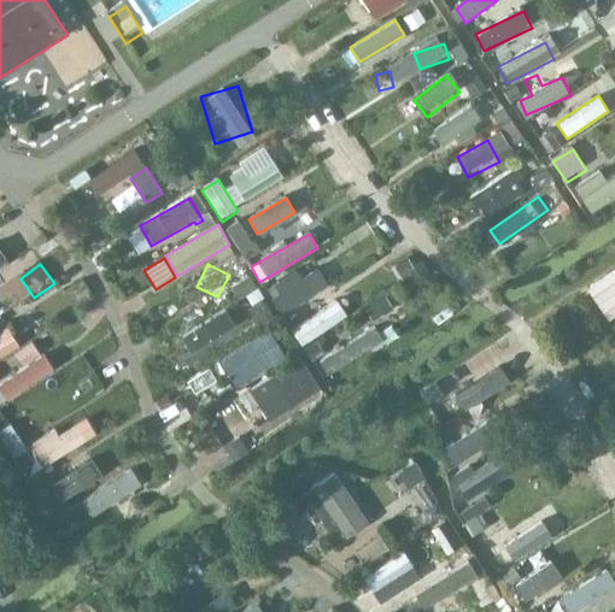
[(318,268),(291,286),(282,272),(267,282),(285,310),(327,282),(318,268)]
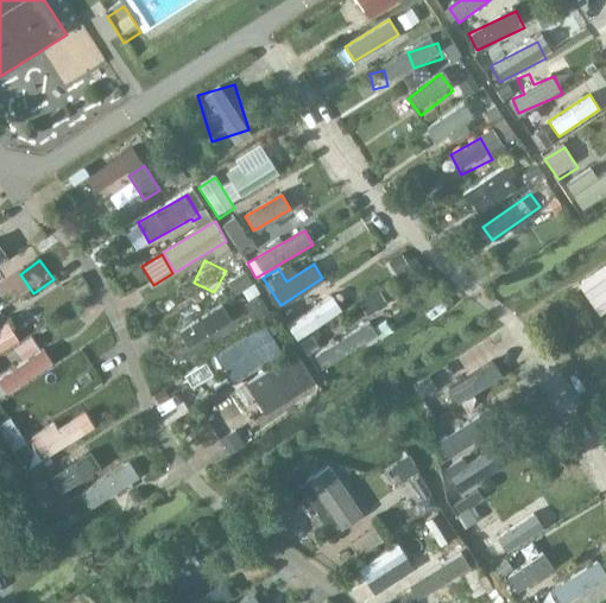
[(605,265),(576,286),(598,317),(605,311),(605,265)]
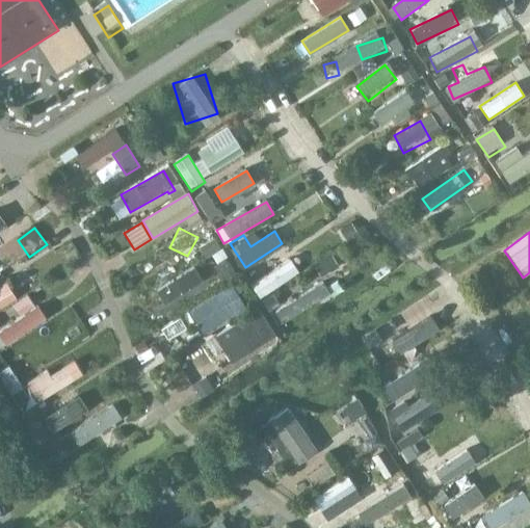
[(254,297),(301,274),(294,259),(265,273),(261,263),(241,272),(254,297)]
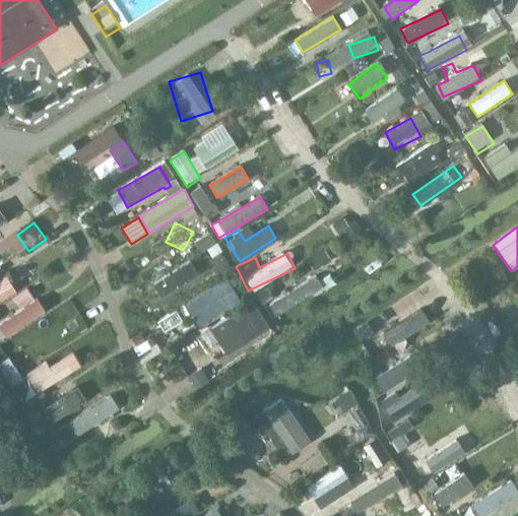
[(274,313),(322,288),(317,277),(269,302),(274,313)]
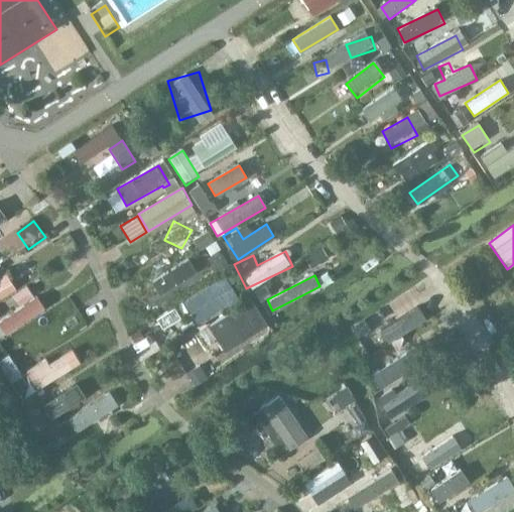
[(0,300),(17,292),(10,276),(0,279),(0,300)]
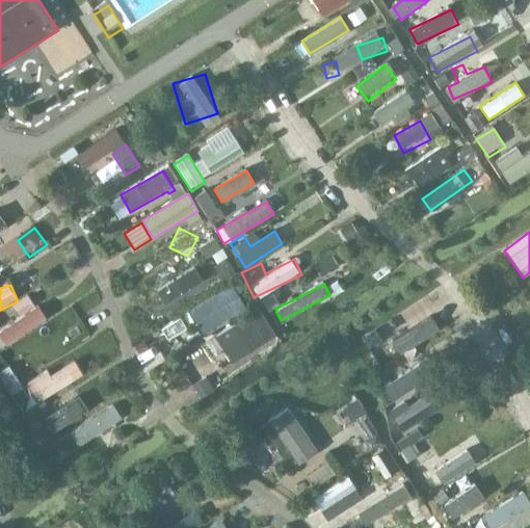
[(19,315),(33,305),(27,295),(12,305),(19,315)]
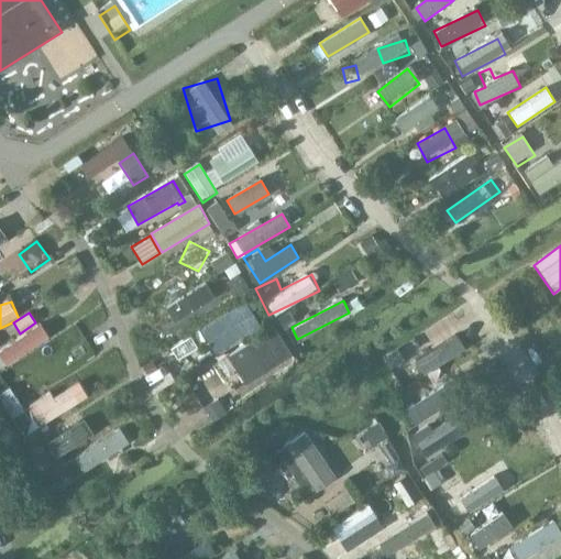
[(40,322),(0,350),(0,368),(48,333),(40,322)]
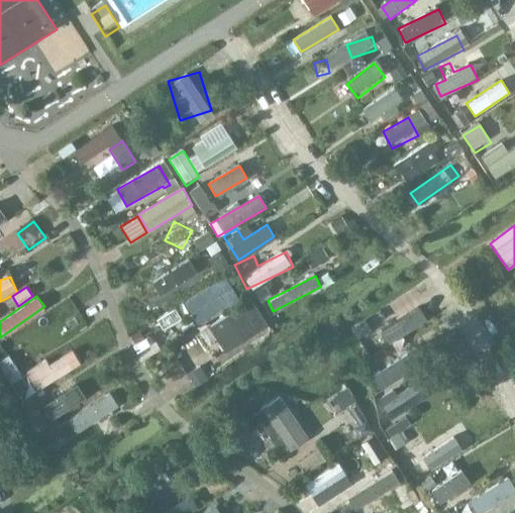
[(219,349),(266,332),(254,303),(209,320),(219,349)]
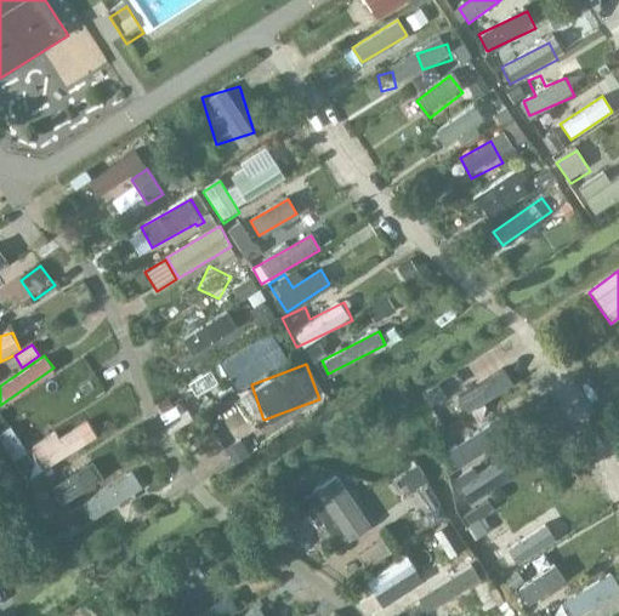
[(459,397),(469,414),(437,432),(455,463),(488,444),(475,421),(495,409),(493,405),(517,391),(505,369),(459,397)]
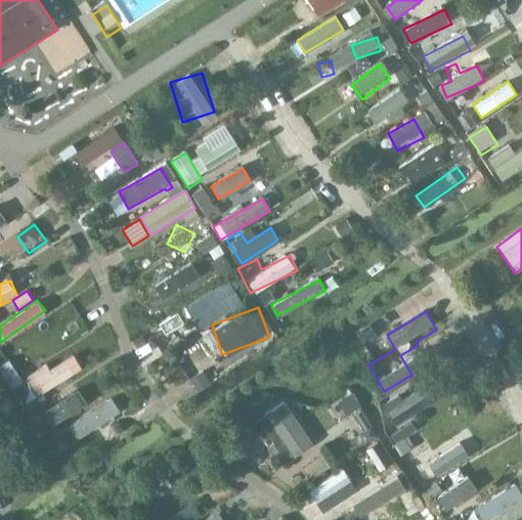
[(31,378),(41,394),(82,369),(72,352),(31,378)]
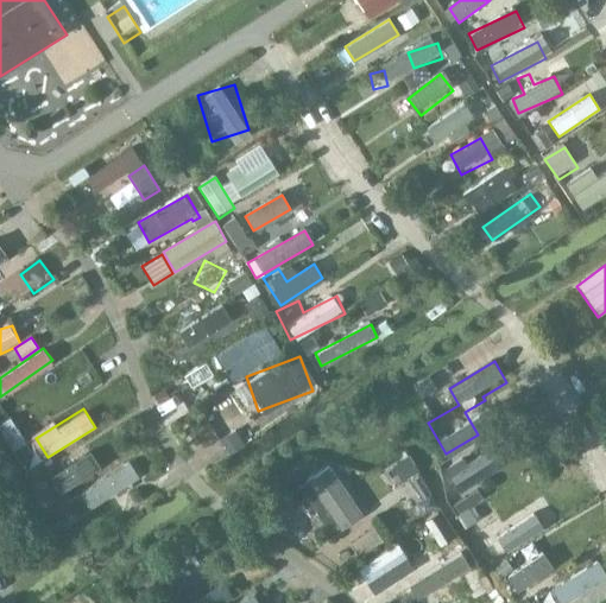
[(0,429),(10,451),(24,444),(12,417),(0,421),(0,429)]
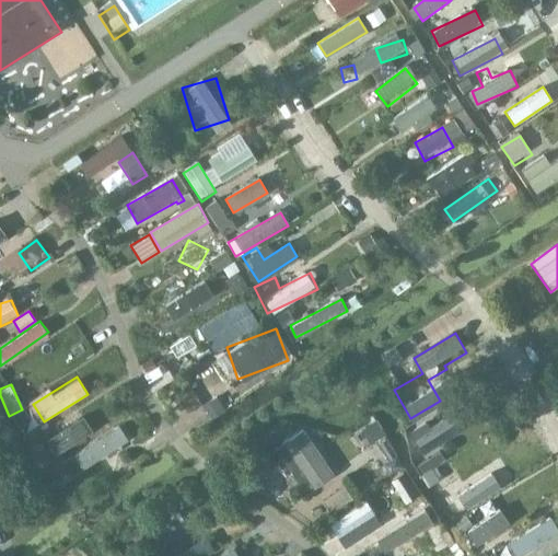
[(206,417),(225,413),(221,397),(202,403),(206,417)]
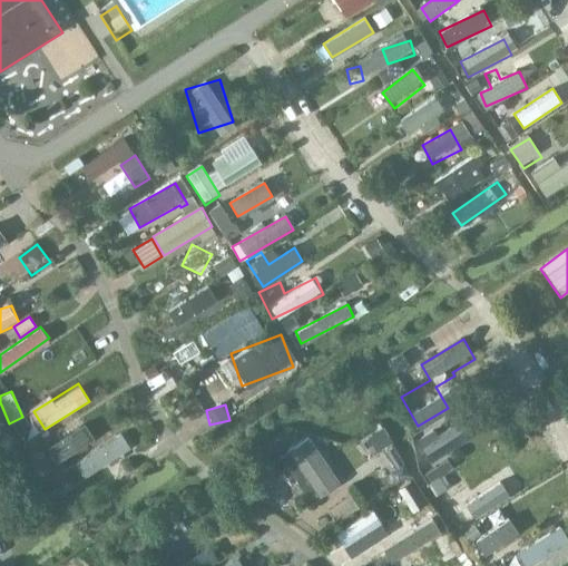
[(82,427),(49,445),(58,461),(91,443),(82,427)]
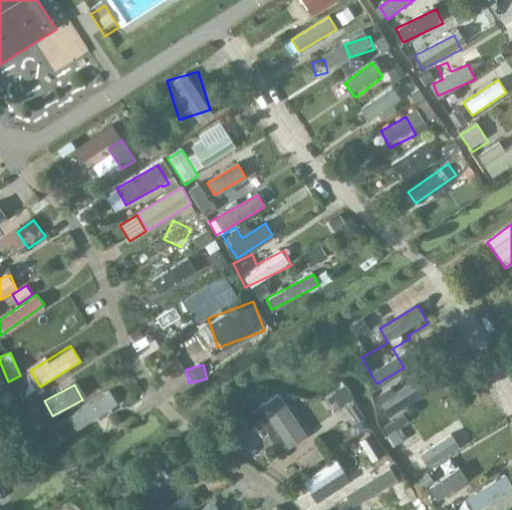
[(110,393),(55,424),(63,438),(118,407),(110,393)]
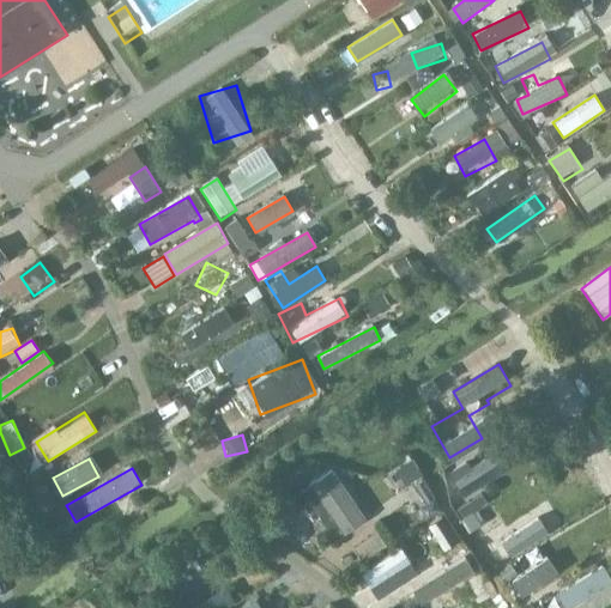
[(344,537),(367,523),(333,474),(312,490),(344,537)]
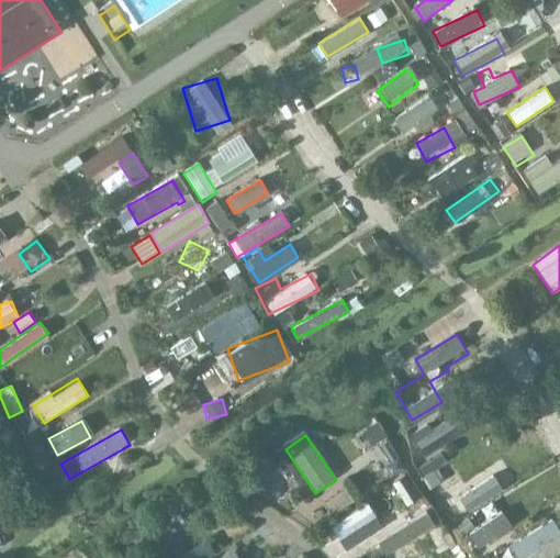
[(273,500),(288,477),(260,458),(245,481),(273,500)]
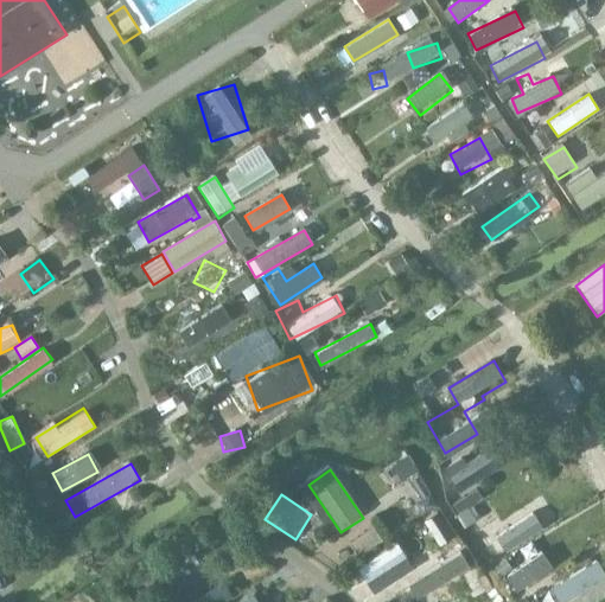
[(516,533),(500,543),(505,554),(543,532),(528,506),(508,518),(516,533)]
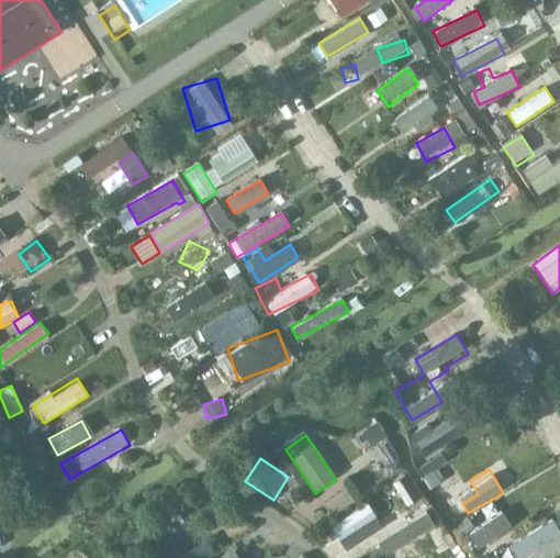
[(426,484),(443,482),(441,470),(424,473),(426,484)]
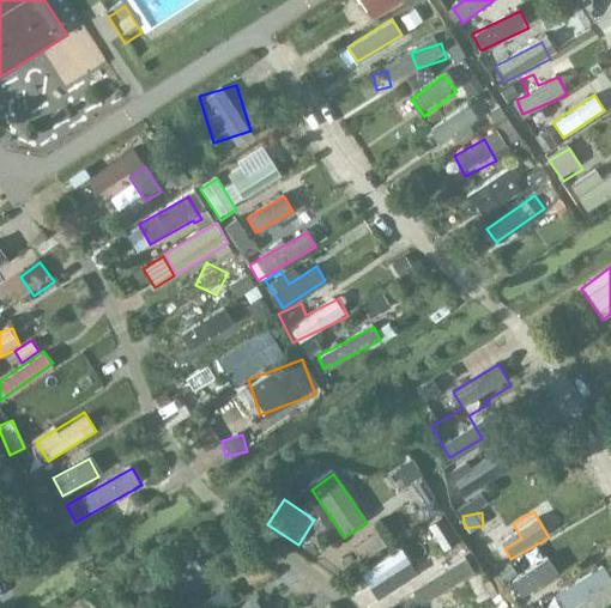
[(355,552),(363,565),(387,548),(379,535),(355,552)]
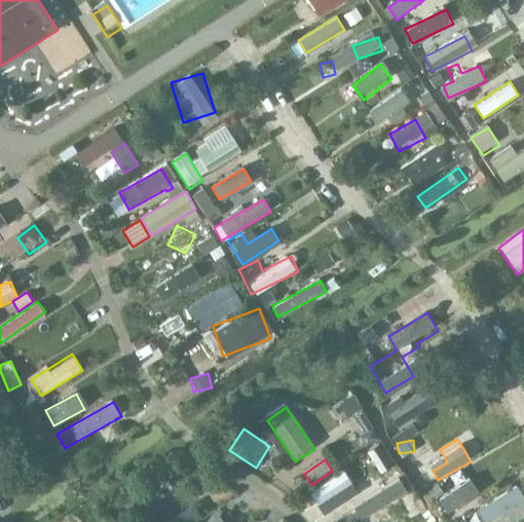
[(470,480),(436,499),(444,512),(477,492),(470,480)]
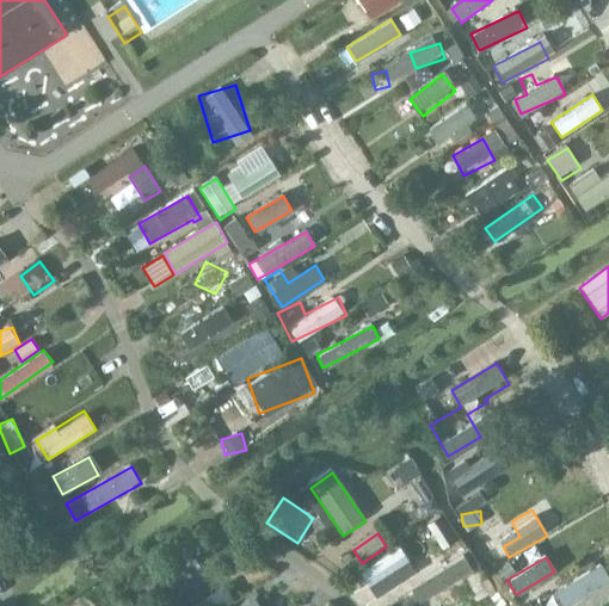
[(374,561),(346,573),(361,605),(394,605),(374,561)]
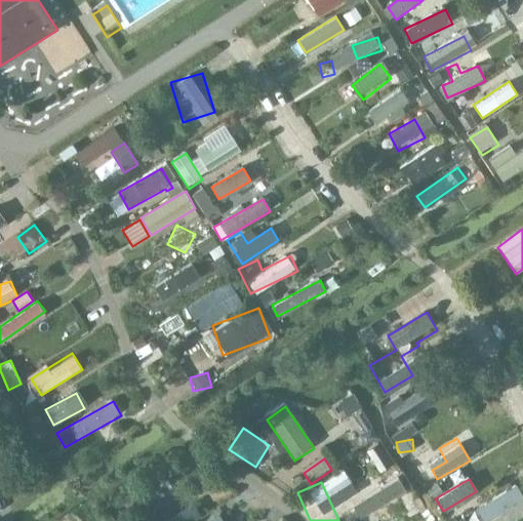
[(490,520),(522,503),(522,494),(518,485),(476,507),(482,520),(490,520)]
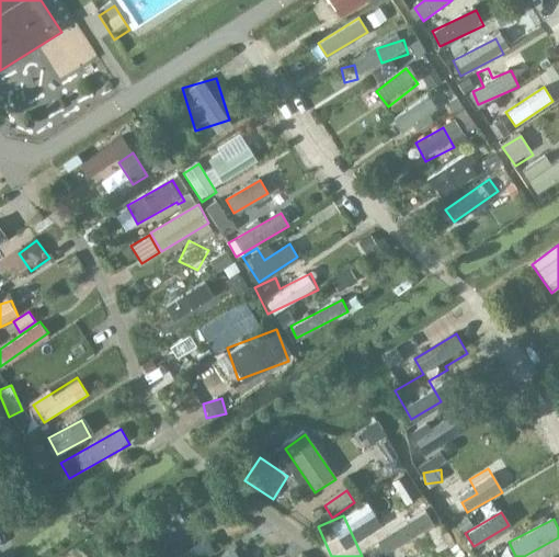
[(242,556),(232,542),(210,556),(242,556)]
